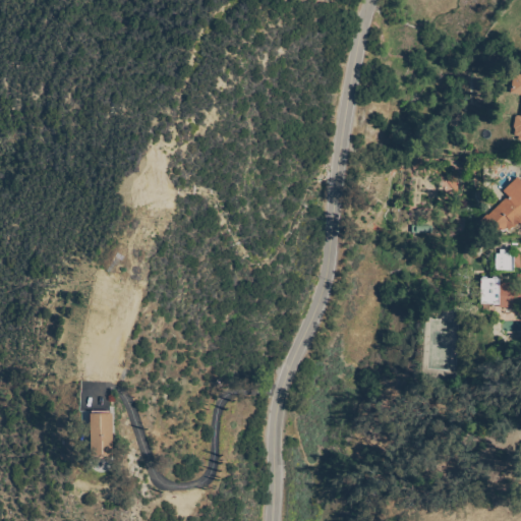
[(515,135),(514,134),(514,133),(514,129),(513,127),(514,117),(517,115),(520,115),(520,94),(510,93),(513,73),(520,74),(520,139),(517,139),(517,135),(515,135)]
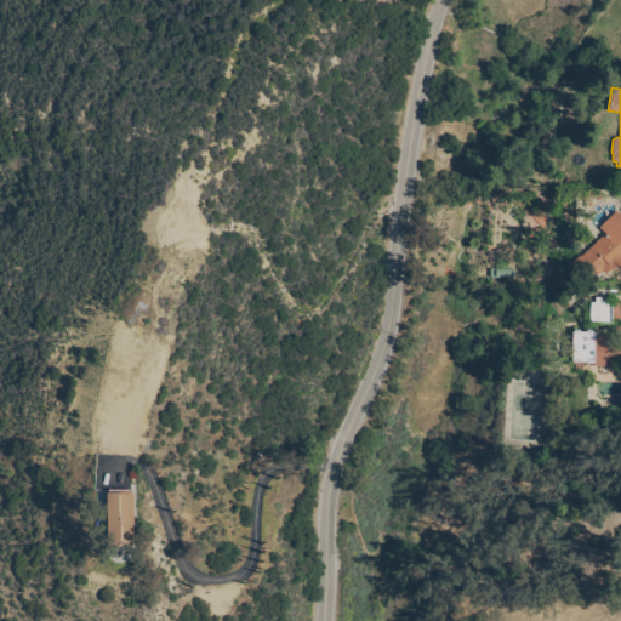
[(620,268),(617,265),(607,274),(603,272),(599,275),(597,272),(585,283),(573,269),(575,267),(571,263),(580,255),(581,257),(603,235),(605,237),(607,234),(599,227),(616,211),(620,216),(620,268)]
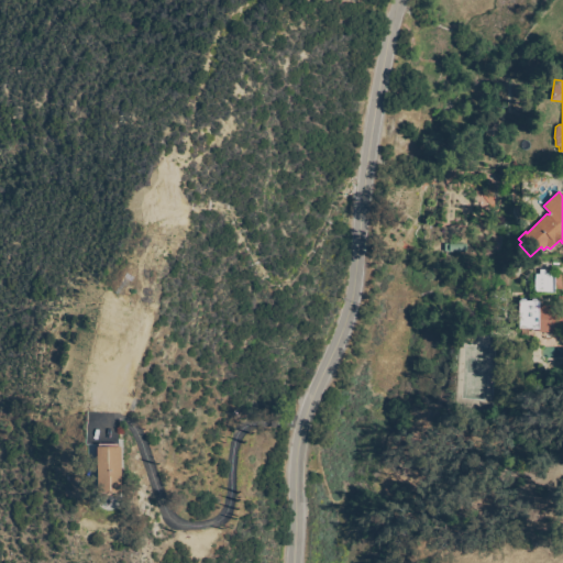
[(464,244),(443,244),(443,253),(465,252),(464,244)]
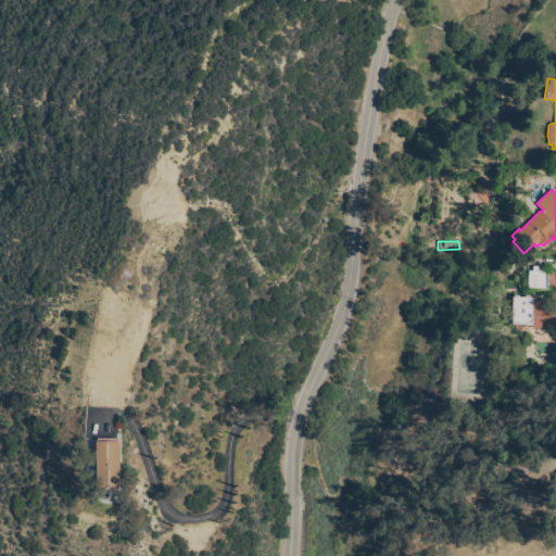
[(530,289),(530,270),(550,270),(550,289),(530,289)]
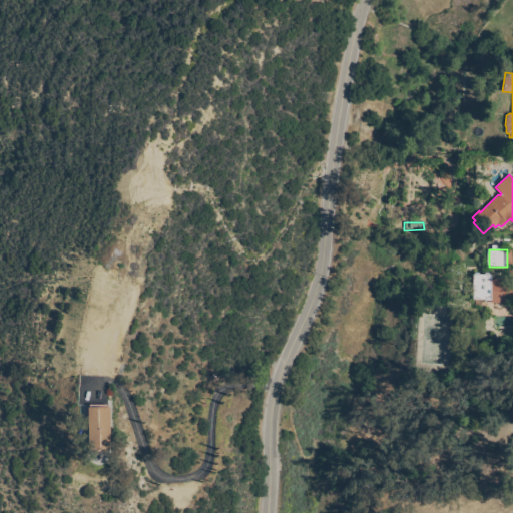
[(491,303),(491,301),(473,301),(473,273),(478,273),(479,274),(484,274),(485,273),(489,272),(490,274),(492,274),(492,279),(508,279),(508,271),(512,271),(512,286),(511,286),(512,303),(491,303)]
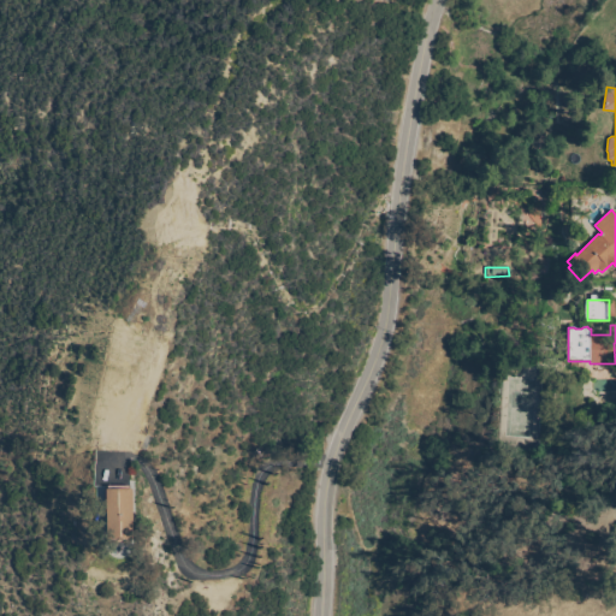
[(131,539),(126,539),(126,543),(107,543),(107,539),(105,539),(105,490),(107,490),(107,486),(129,485),(129,489),(131,489),(131,539)]
